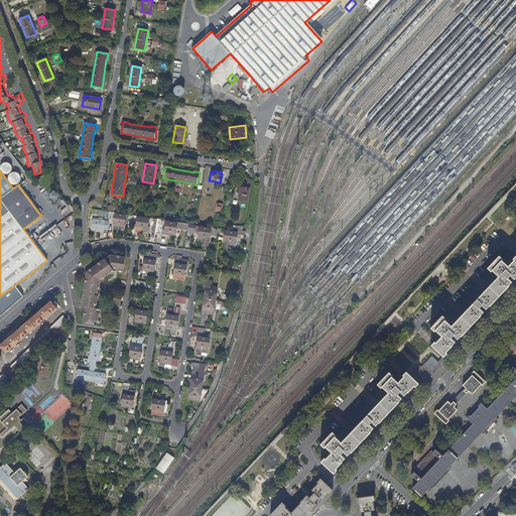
[(239,187),(237,200),(248,201),(250,188),(239,187)]
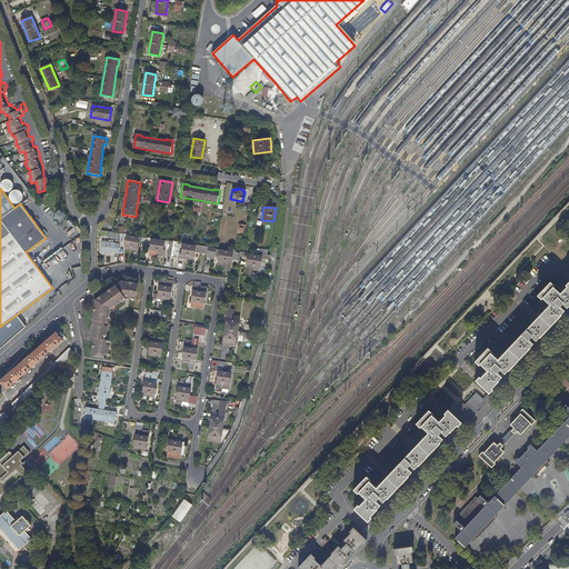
[(101,252),(119,253),(120,243),(115,243),(115,242),(113,242),(113,240),(108,240),(108,241),(101,241),(101,252)]
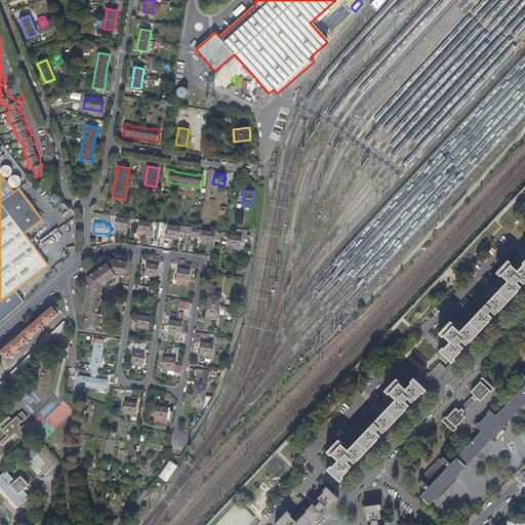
[(152,223),(146,221),(145,234),(152,235),(153,230),(151,230),(152,223)]
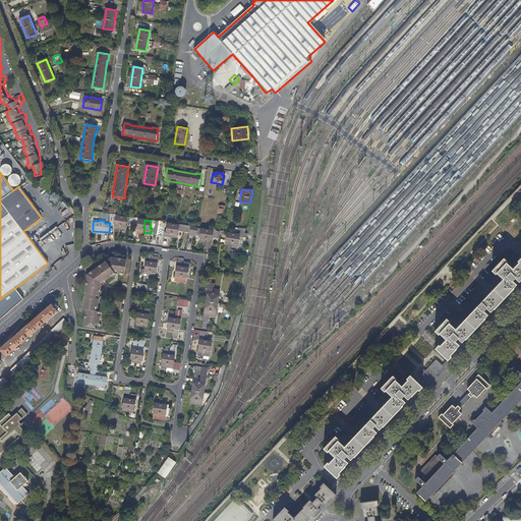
[(167,222),(160,221),(158,235),(164,235),(165,227),(166,227),(167,222)]
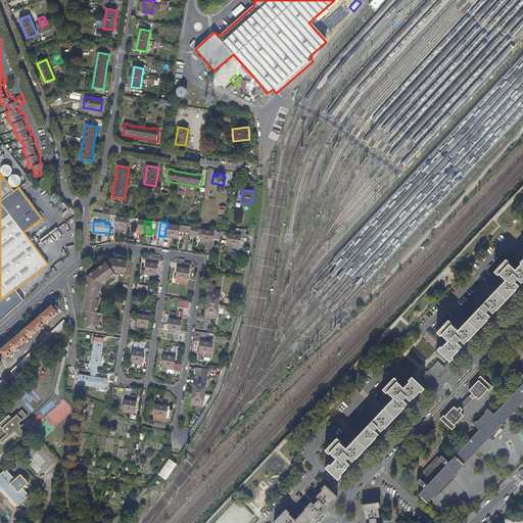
[(103,331),(104,330),(100,329),(103,313),(99,312),(103,285),(103,284),(104,283),(106,282),(116,274),(126,276),(128,259),(112,257),(97,269),(89,275),(88,279),(83,310),(87,311),(87,313),(84,327),(96,329),(96,330),(103,331)]
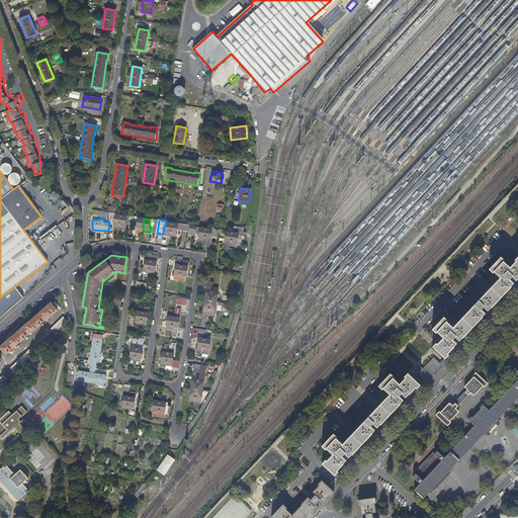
[(158,256),(152,255),(151,260),(149,273),(154,273),(155,270),(156,261),(158,261),(158,256)]
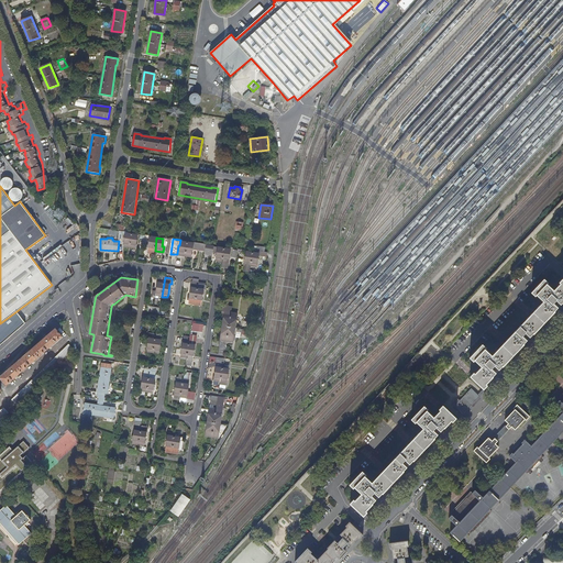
[(553,290),(548,285),(538,297),(543,301),(492,355),(487,351),(475,363),(481,367),(475,374),(474,373),(470,377),(483,389),(487,386),(486,384),(501,367),(533,334),(562,302),(562,278),(559,283),(560,284),(553,290)]
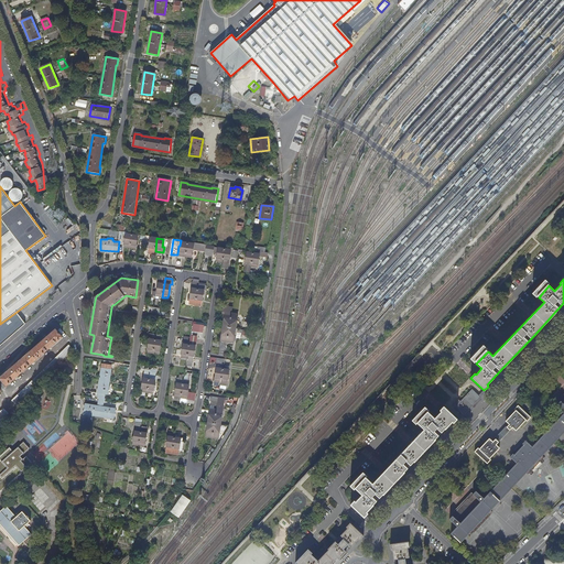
[(539,297),(549,285),(548,284),(549,283),(545,280),(532,293),(537,297),(538,296),(539,297)]
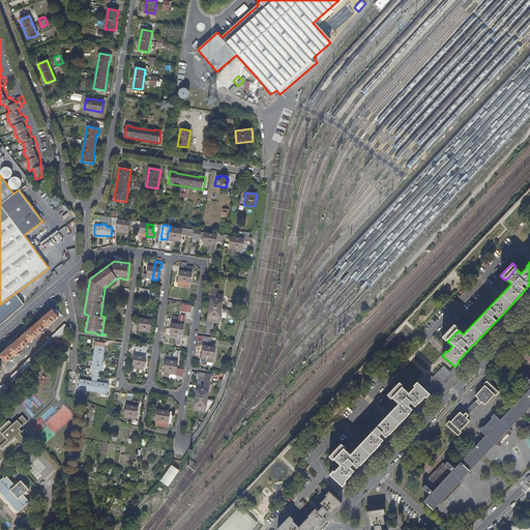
[(187,266),(187,265),(181,264),(180,270),(178,285),(184,286),(187,266)]
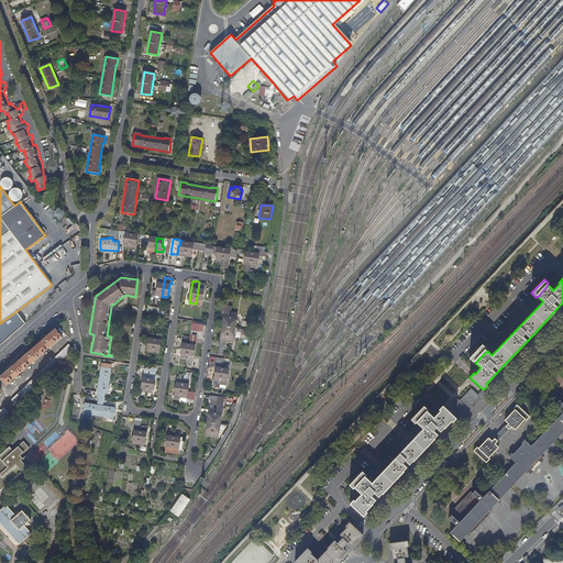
[(206,285),(199,283),(196,304),(201,305),(205,288),(206,288),(206,285)]
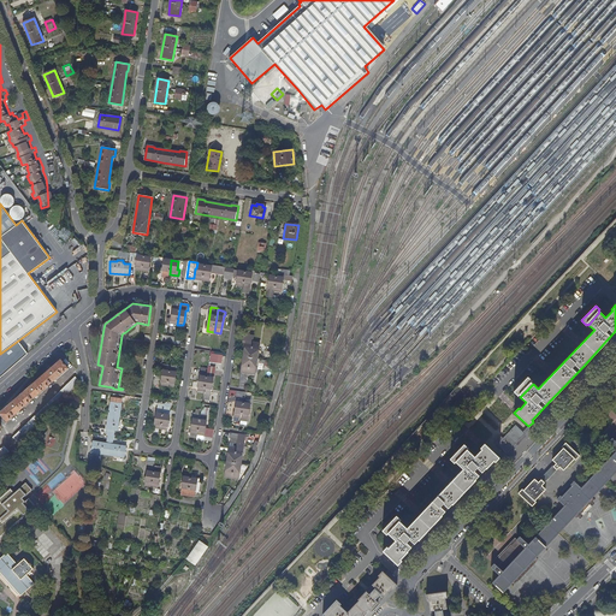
[(243,344),(246,344),(247,341),(253,342),(254,336),(246,335),(243,344)]
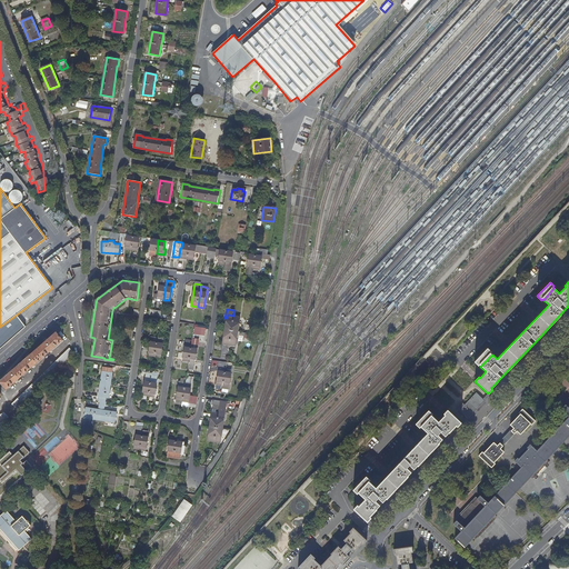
[(0,349),(26,327),(17,315),(0,327),(0,349)]
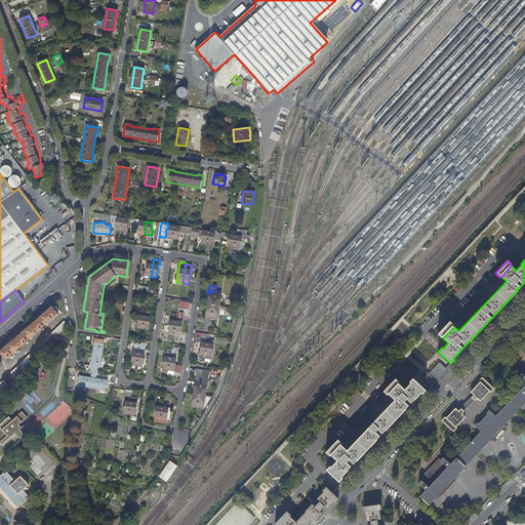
[(190,303),(179,301),(178,309),(189,311),(190,303)]
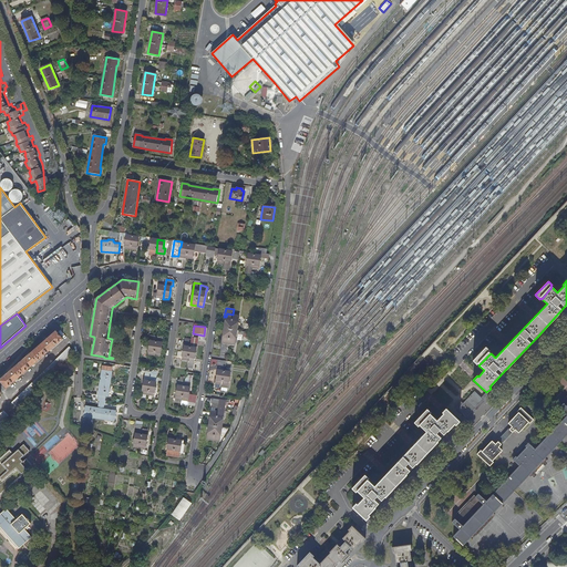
[(229,343),(232,329),(225,328),(222,351),(227,352),(229,343)]
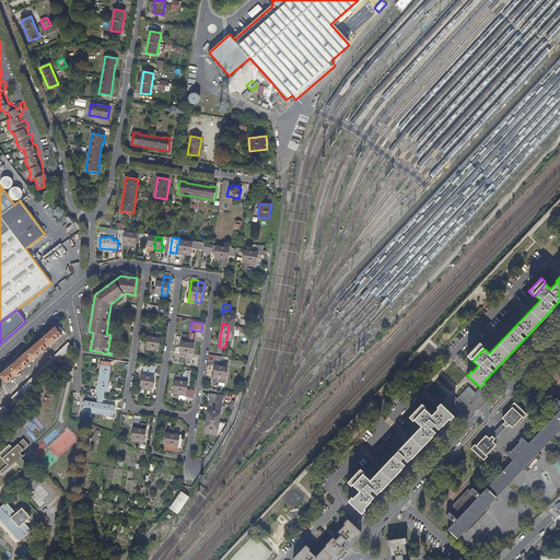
[(62,334),(56,326),(47,334),(46,333),(45,334),(43,336),(44,337),(31,349),(28,347),(28,348),(27,349),(26,350),(26,351),(13,363),(12,362),(11,362),(11,363),(10,364),(9,365),(10,366),(0,374),(7,383),(62,334)]
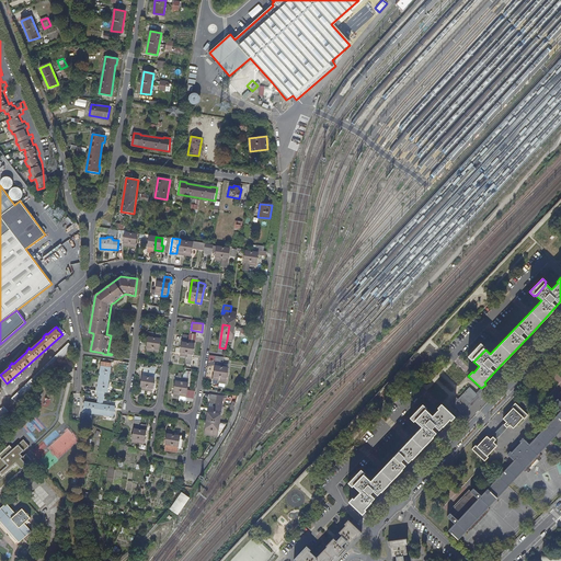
[(195,335),(190,334),(190,336),(186,356),(192,357),(194,344),(195,335)]
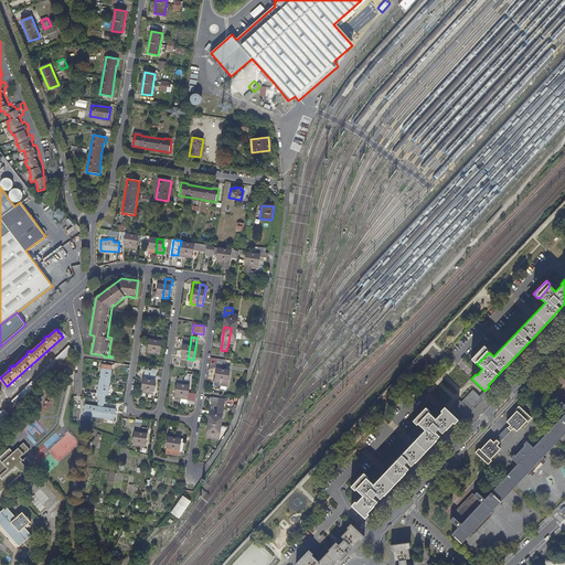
[(188,359),(191,339),(185,338),(184,338),(183,344),(181,358),(188,359)]
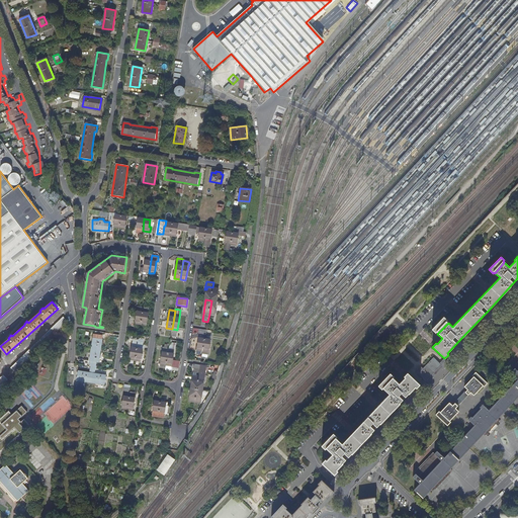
[(141,324),(143,312),(137,311),(135,323),(141,324)]
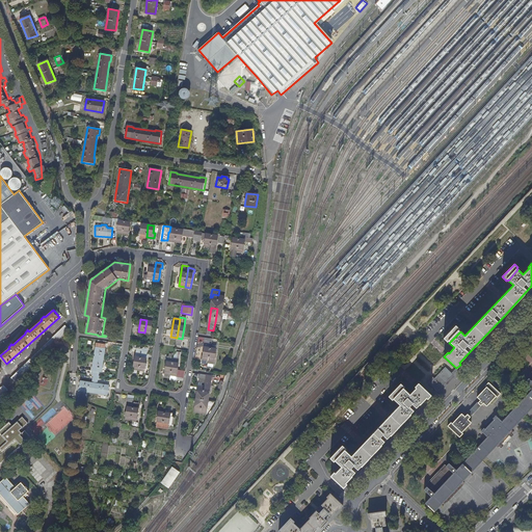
[(16,382),(71,329),(65,324),(10,377),(16,382)]
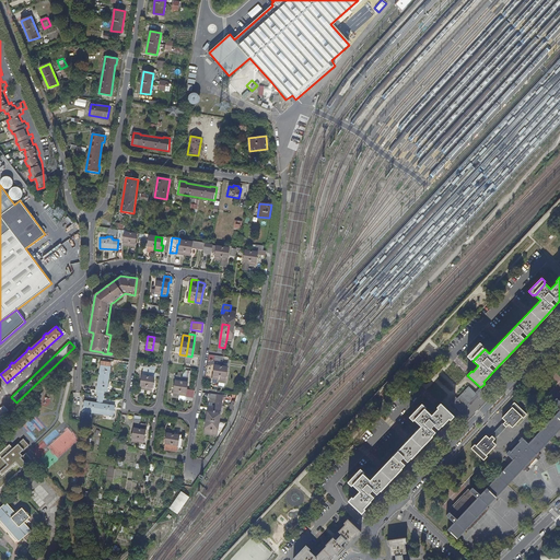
[(473,361),(485,349),(482,348),(483,347),(480,342),(466,358),(470,361),(471,360),(473,361)]
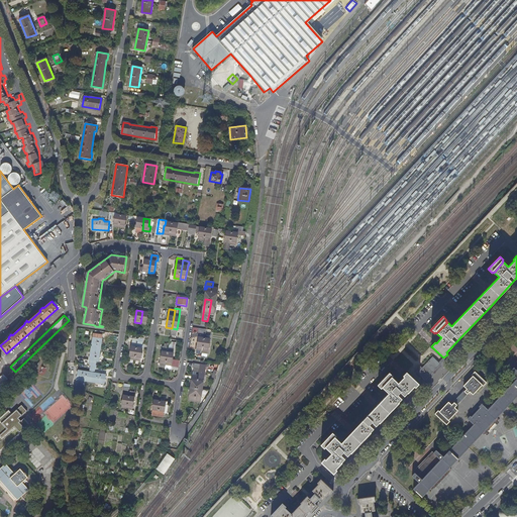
[(92,348),(101,349),(103,338),(101,338),(101,334),(96,333),(95,337),(93,336),(92,348)]
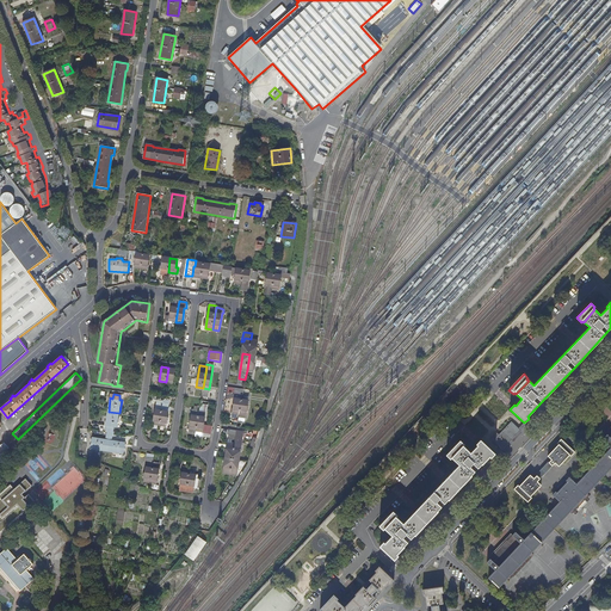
[(240,417),(246,418),(250,401),(242,400),(240,414),(240,417)]
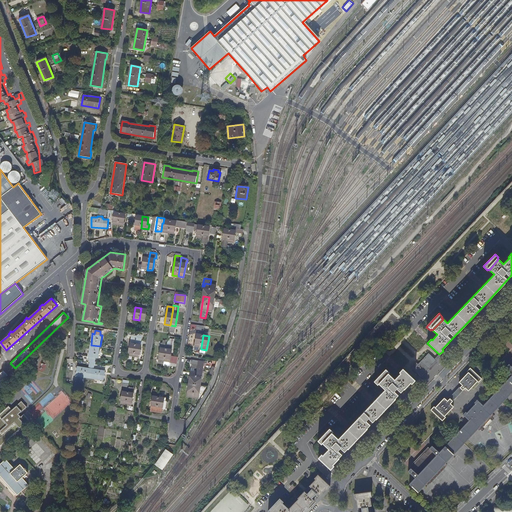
[(136,344),(136,343),(134,356),(139,356),(142,338),(137,337),(136,344)]
